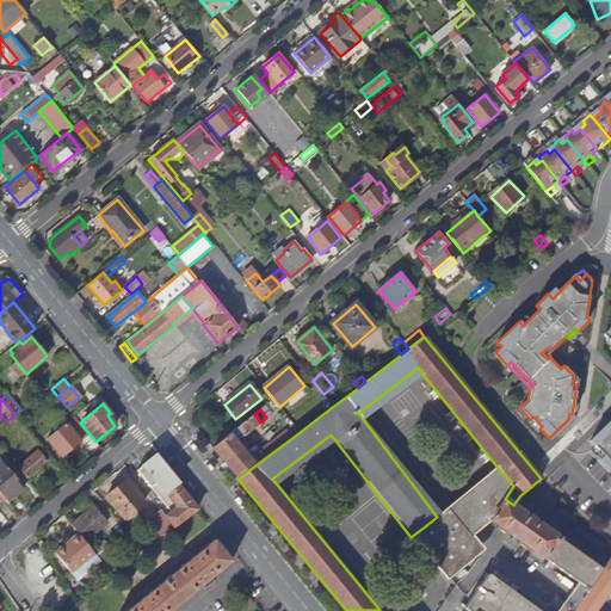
[(288,430),(294,425),(282,409),(270,419),(282,434),(288,430)]
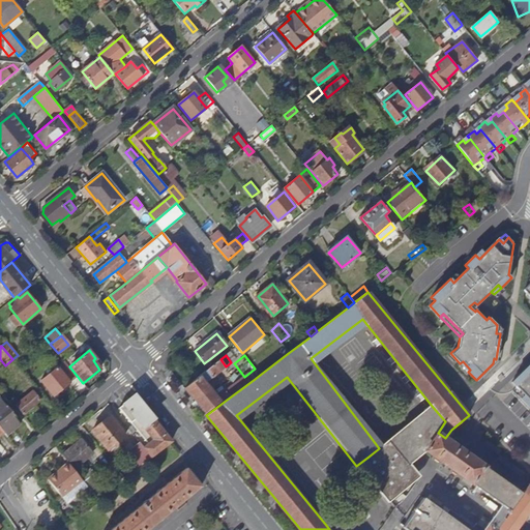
[(221,359),(208,370),(201,375),(200,376),(205,383),(226,366),(221,359)]
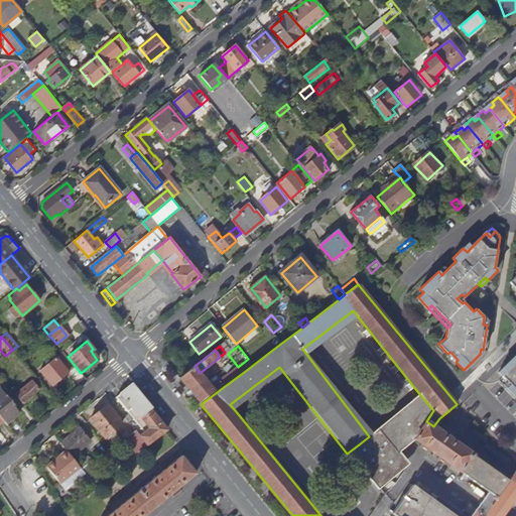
[(68,357),(62,352),(55,357),(69,372),(76,367),(68,357)]
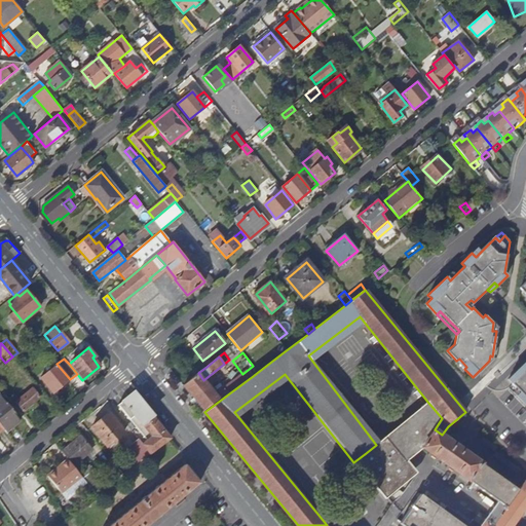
[(525,361),(509,378),(520,389),(516,393),(525,403),(525,361)]
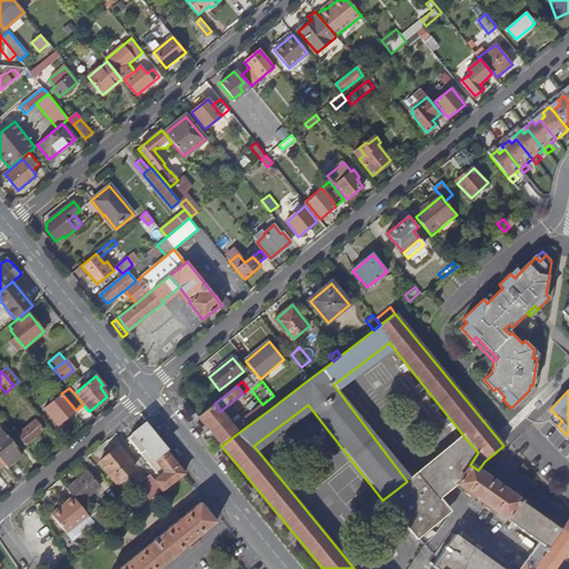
[(58,425),(76,410),(61,393),(43,408),(58,425)]
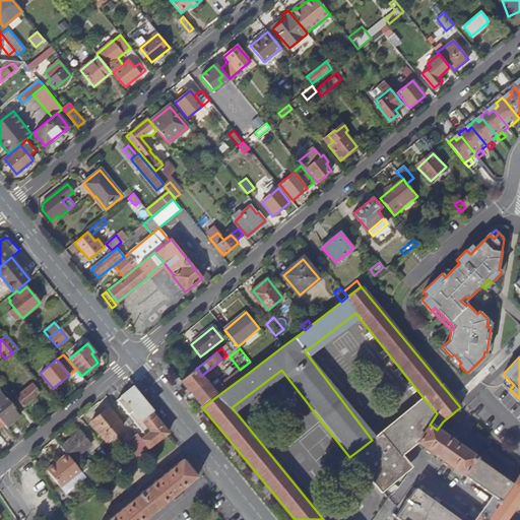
[(250,372),(255,368),(250,362),(245,366),(250,372)]
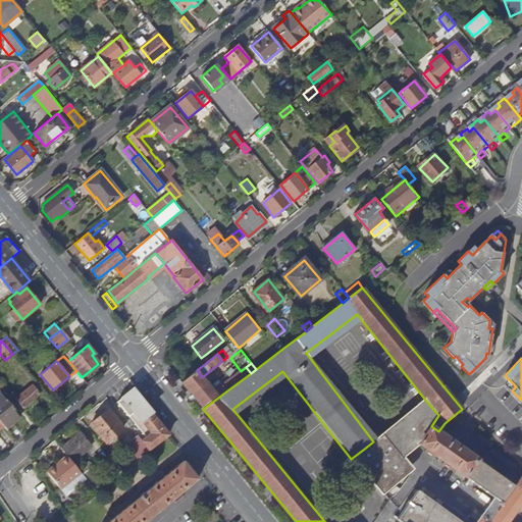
[(185,379),(197,370),(198,369),(196,366),(183,376),(185,379)]
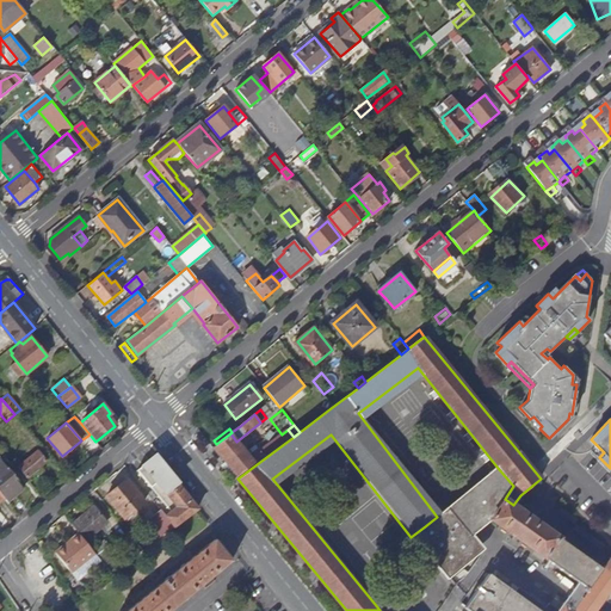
[(213,448),(236,476),(254,462),(250,457),(241,445),(236,442),(230,433),(216,444),(213,448)]
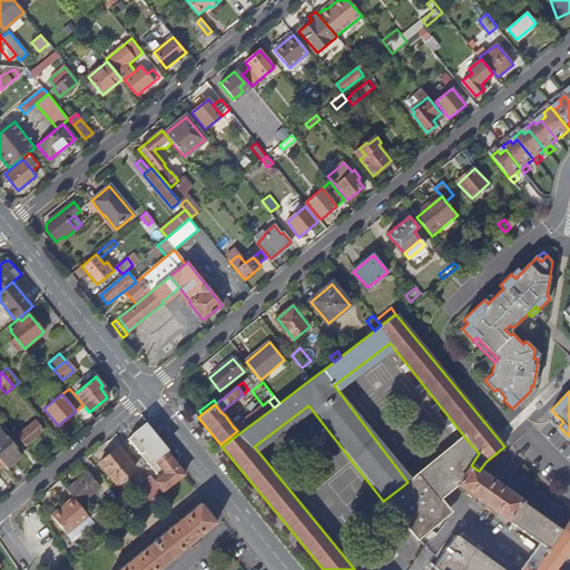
[(227,413),(225,415),(233,426),(236,424),(227,413)]
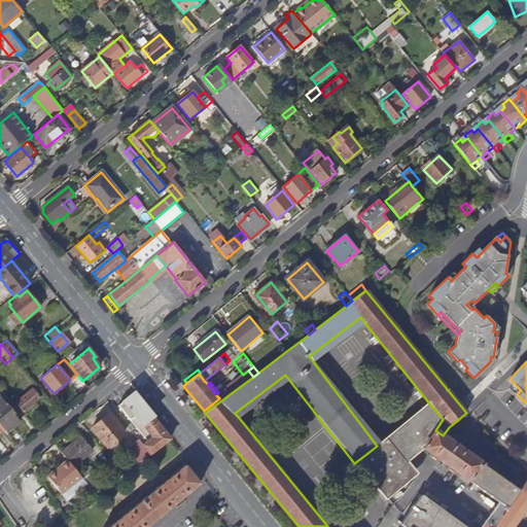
[(221,400),(230,394),(223,387),(218,392),(215,394),(219,398),(221,400)]
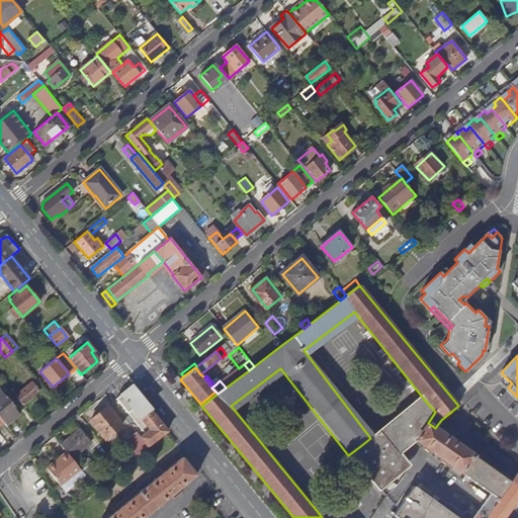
[(15,396),(22,405),(39,392),(32,382),(15,396)]
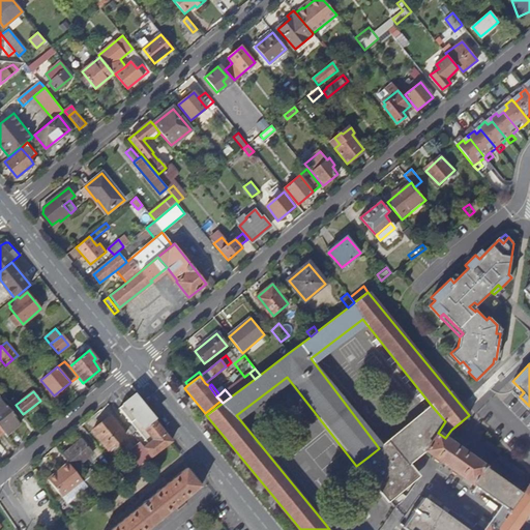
[(139,401),(134,395),(119,407),(138,430),(153,418),(139,401)]
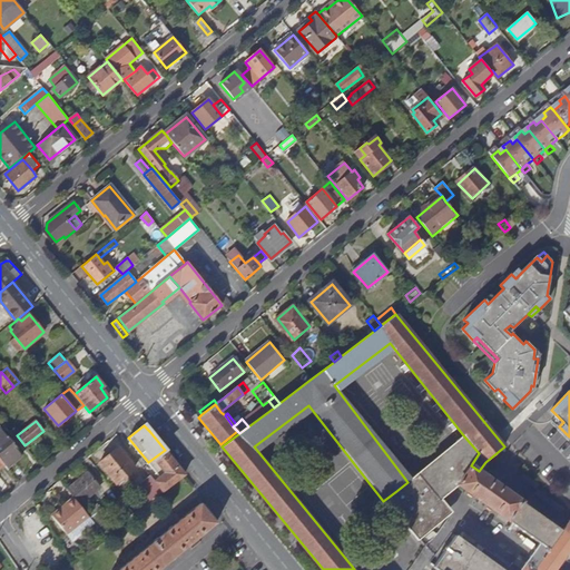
[(0,432),(0,459),(7,468),(22,454),(2,430),(0,432)]
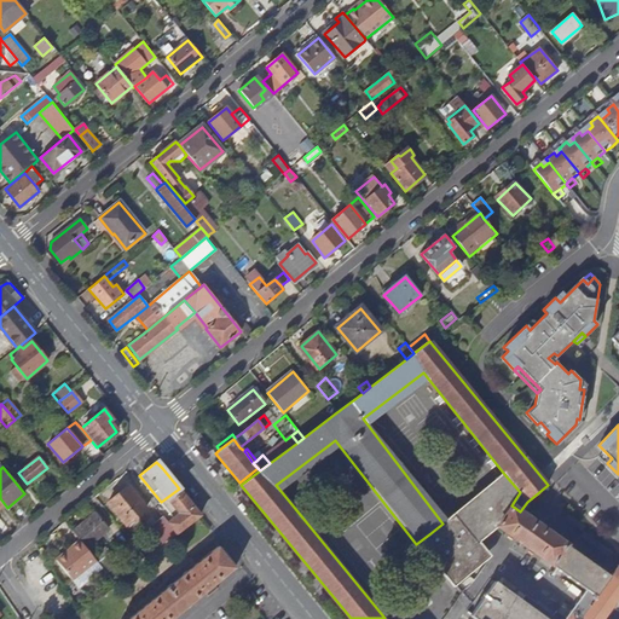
[(504,474),(456,514),(480,543),(498,527),(496,526),(512,505),(520,492),(504,474)]
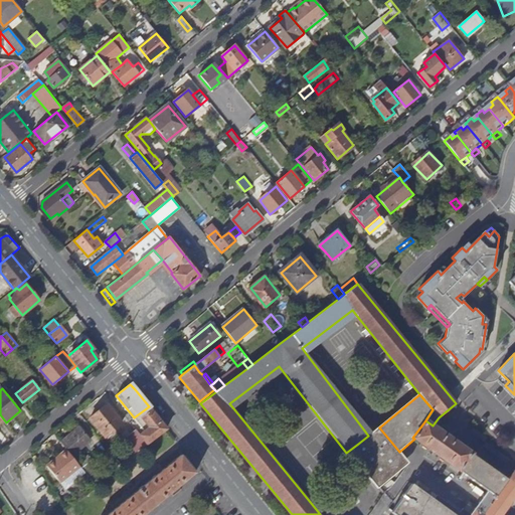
[(106,437),(122,422),(107,404),(91,417),(106,437)]
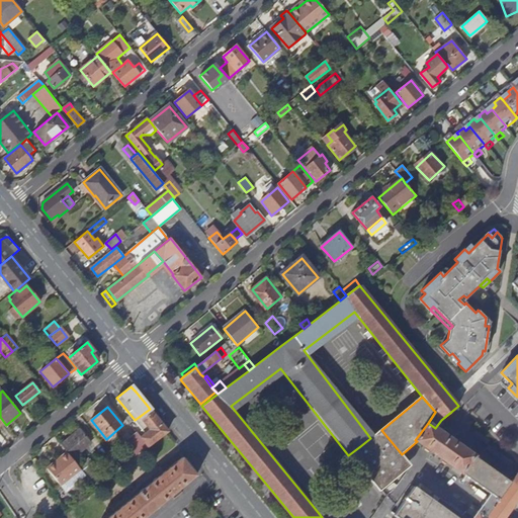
[(168,432),(150,409),(135,420),(146,433),(141,437),(148,447),(168,432)]
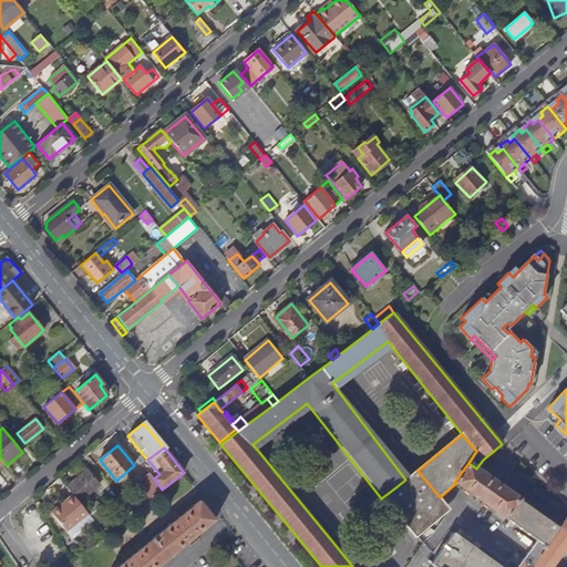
[(456,483),(505,517),(507,515),(518,498),(476,468),(468,463),(454,482),(456,483)]
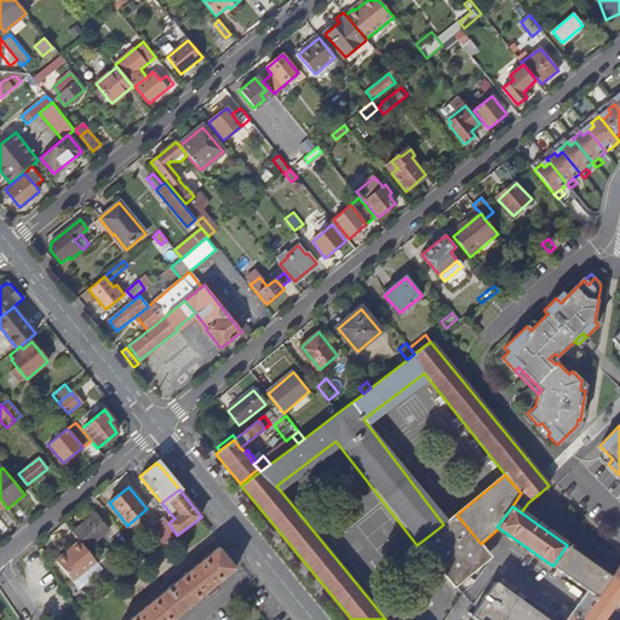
[(74,533),(80,541),(87,549),(109,530),(96,515),(74,533)]
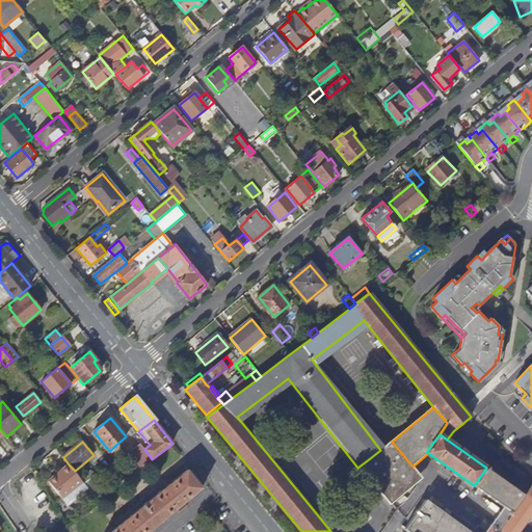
[(413,467),(392,442),(380,450),(370,458),(357,468),(386,505),(400,495),(423,478),(413,467)]
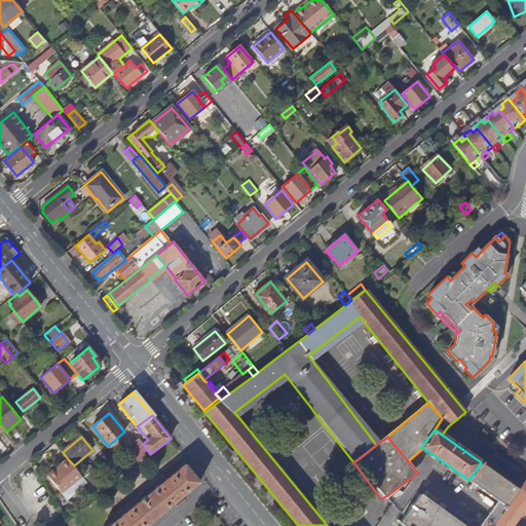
[(140,461),(150,454),(143,444),(139,440),(128,448),(140,461)]
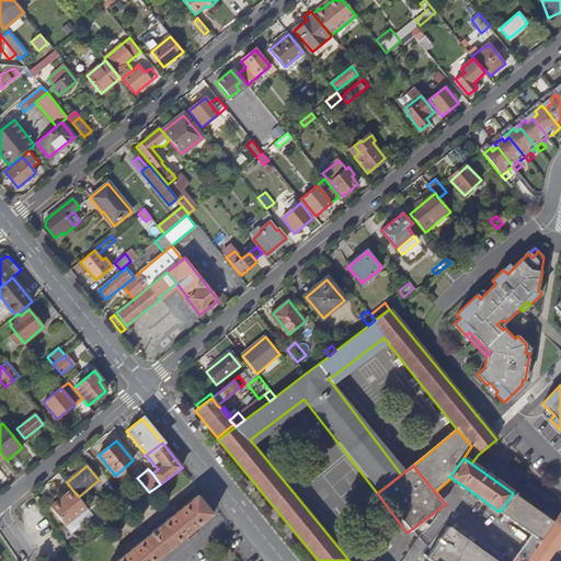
[(79,496),(72,490),(65,496),(66,497),(61,502),(60,500),(52,507),(55,513),(57,514),(66,525),(82,513),(83,513),(88,508),(87,506),(79,496)]
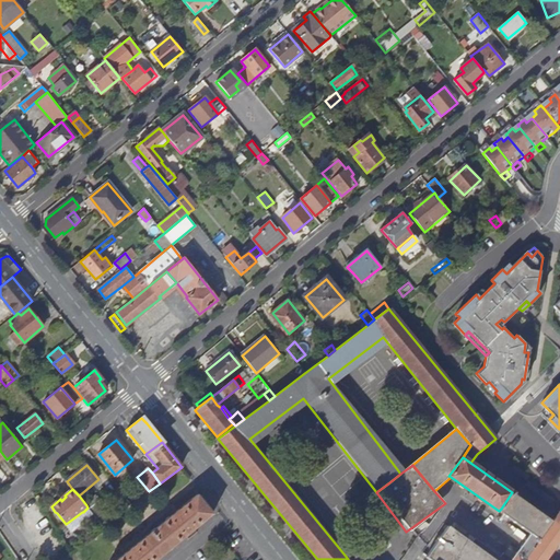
[(124,508),(130,503),(119,490),(113,494),(124,508)]
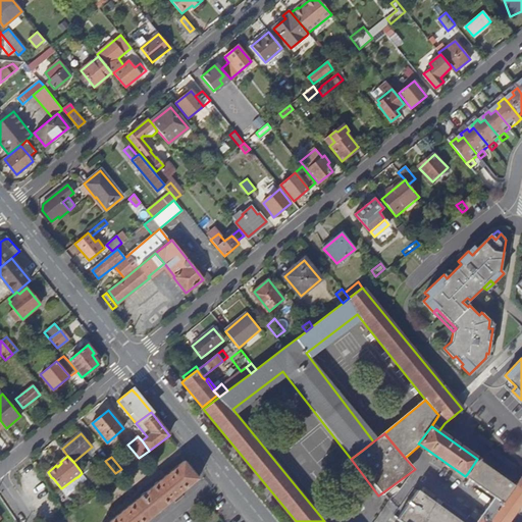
[(508,521),(516,512),(515,511),(521,501),(521,478),(516,488),(477,459),(467,474),(489,491),(491,500),(474,521),(461,521),(416,489),(396,518),(400,521),(508,521)]
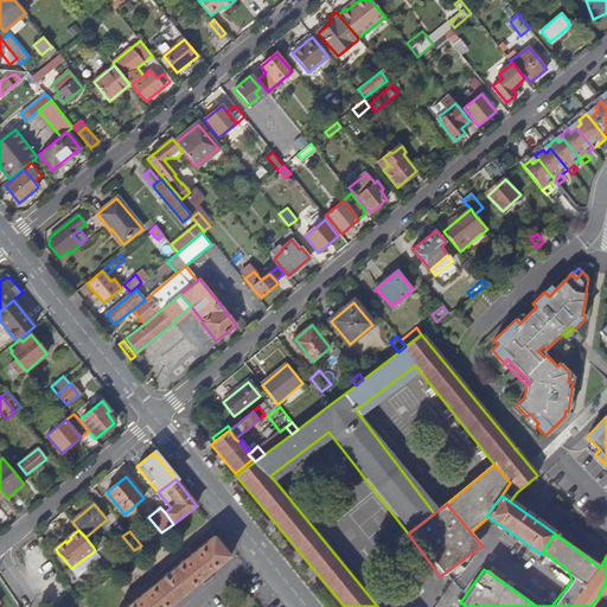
[(128,606),(170,606),(191,589),(230,557),(213,537),(140,598),(128,606)]
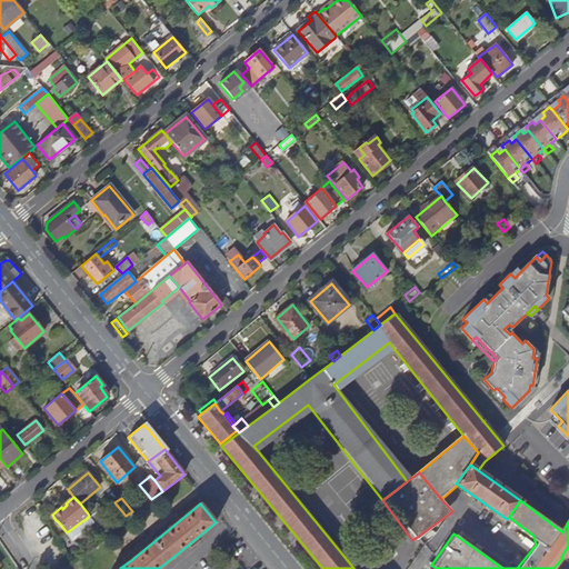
[(88,513),(89,516),(93,520),(97,517),(103,511),(99,506),(88,513)]
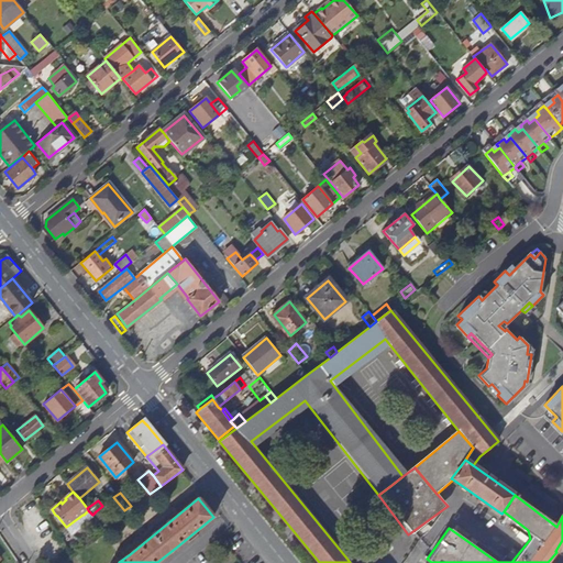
[(103,528),(108,525),(103,519),(105,518),(99,511),(98,514),(96,511),(92,515),(103,528)]
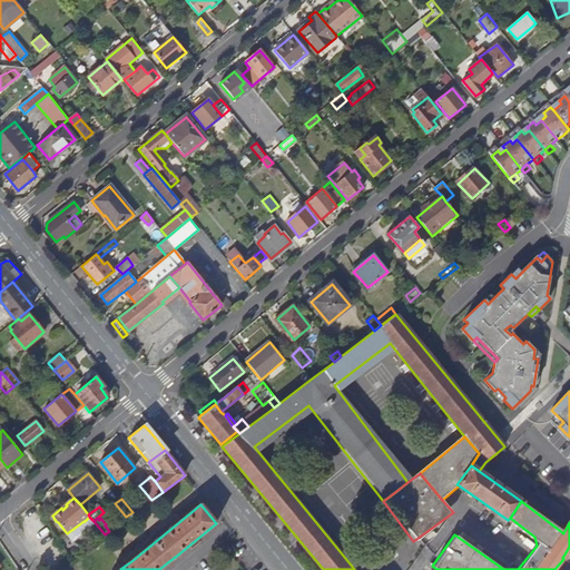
[(109,531),(116,527),(111,520),(106,524),(105,526),(109,531)]
